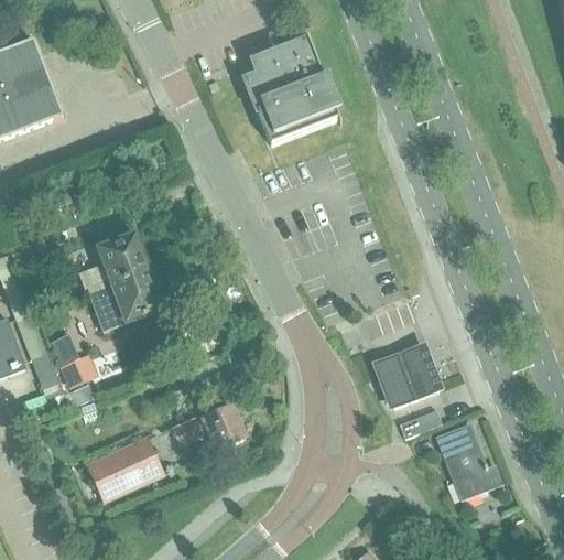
[(282,18),(295,12),(291,0),(275,0),(282,18)]
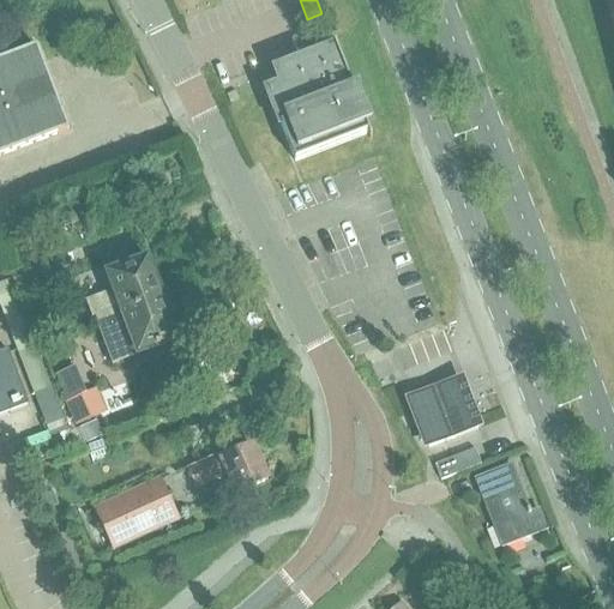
[(282,121),(281,121),(295,158),(367,130),(369,136),(372,134),(332,35),(331,35),(335,46),(277,68),(287,94),(280,96),(288,119),(282,121)]
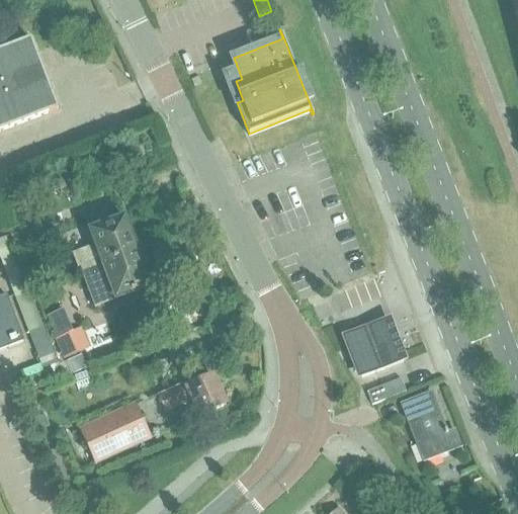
[(0,365),(0,364),(0,348),(24,340),(7,293),(0,295),(0,130),(58,107),(30,37),(0,49),(0,365)]
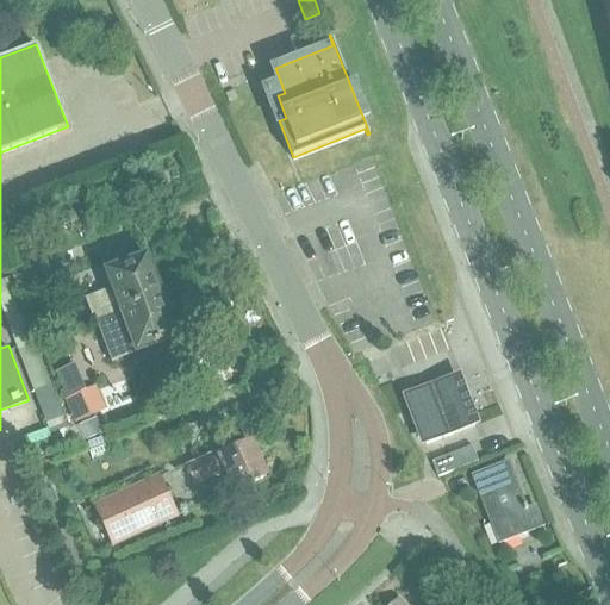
[(87,295),(97,319),(163,295),(147,253),(129,260),(122,243),(104,250),(110,267),(105,269),(112,286),(87,295)]
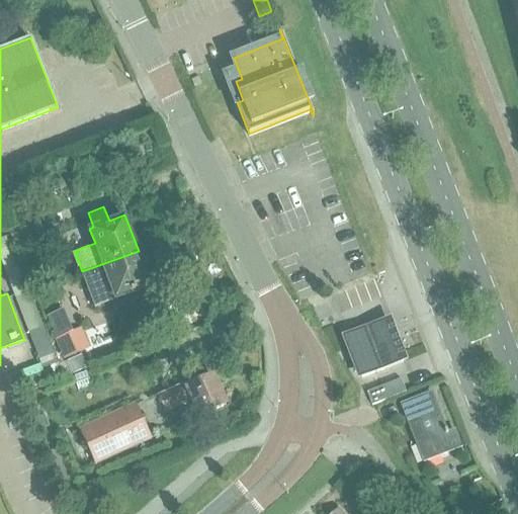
[(9,234),(0,237),(0,254),(11,285),(25,280),(9,234)]
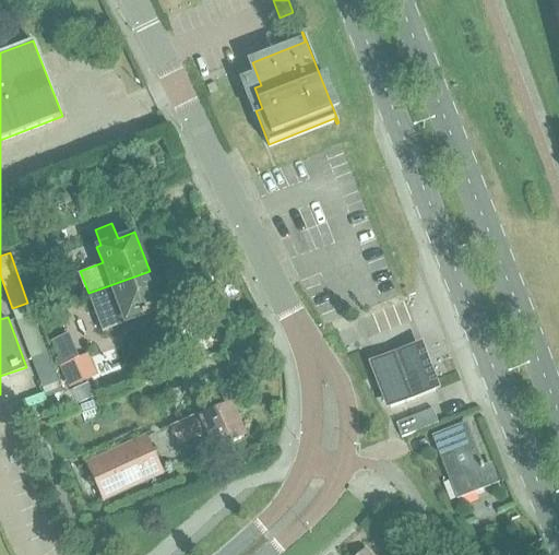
[(150,271),(88,293),(102,329),(163,306),(150,271)]
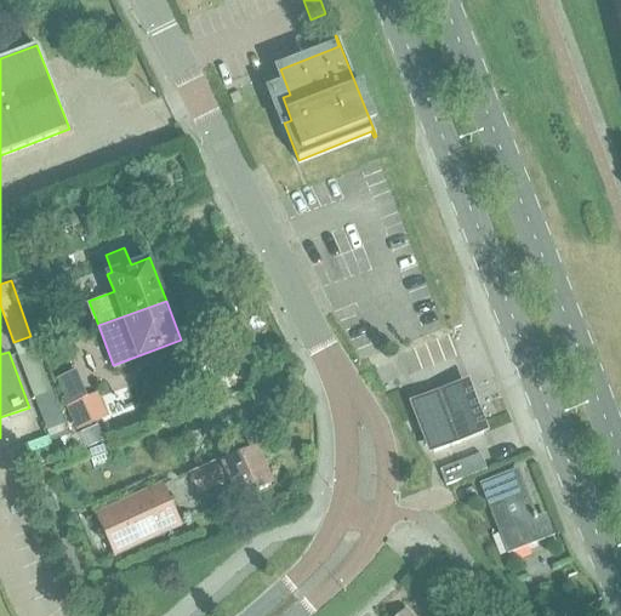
[(206,398),(231,389),(218,357),(194,365),(206,398)]
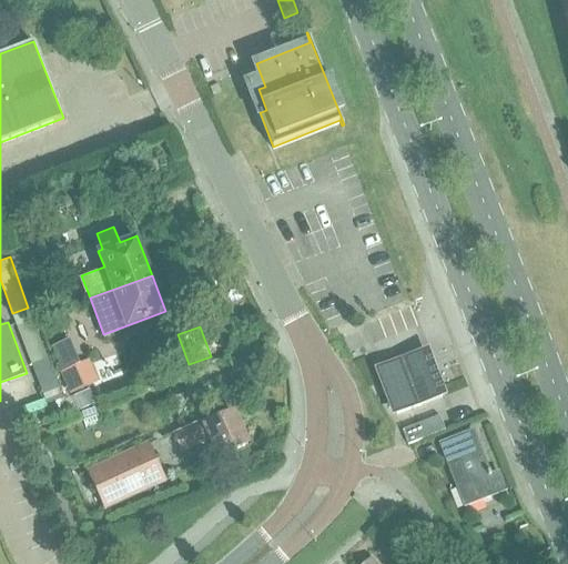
[(378,365),(396,411),(442,393),(424,349),(378,365)]
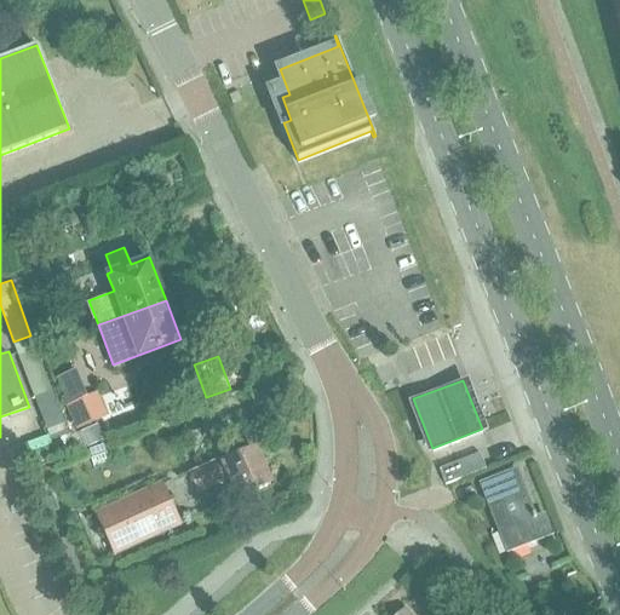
[(97,390),(65,402),(75,427),(107,415),(97,390)]
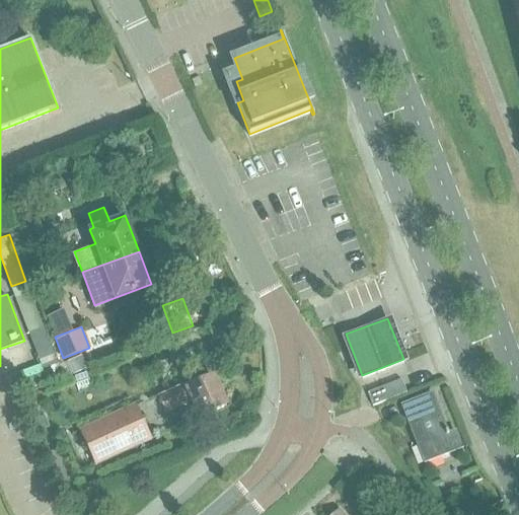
[(164,408),(173,403),(192,395),(201,415),(225,403),(224,401),(227,400),(222,388),(219,389),(213,375),(199,381),(197,377),(158,394),(164,408)]
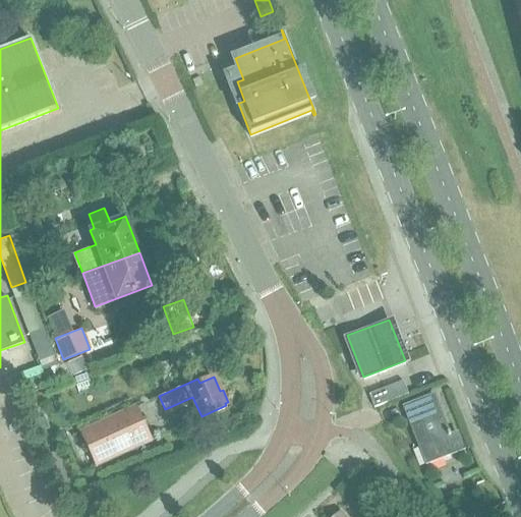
[(408,392),(403,379),(368,392),(374,405),(408,392)]
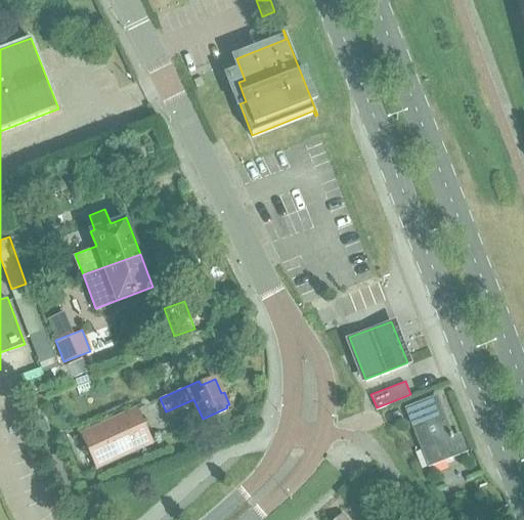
[(451,436),(436,395),(405,407),(422,448),(429,446),(435,462),(466,449),(460,433),(451,436)]
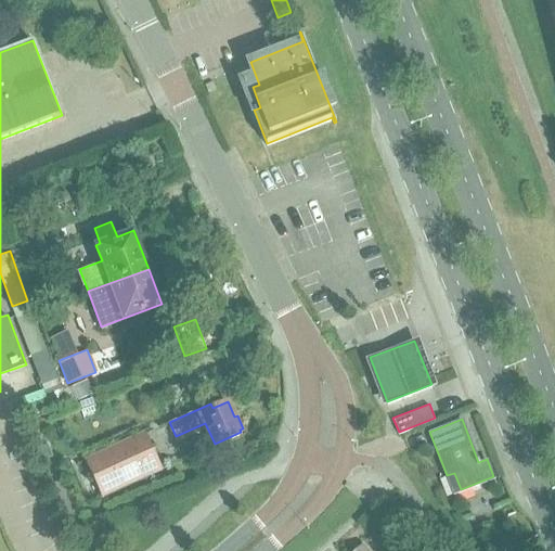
[(85,458),(102,494),(160,466),(143,430),(85,458)]
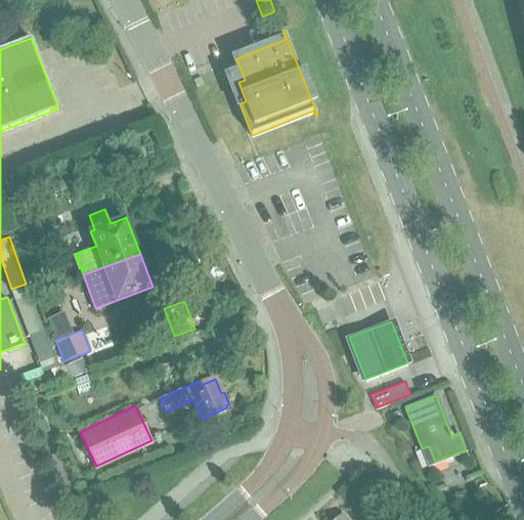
[(54,463),(67,490),(72,488),(60,461),(54,463)]
